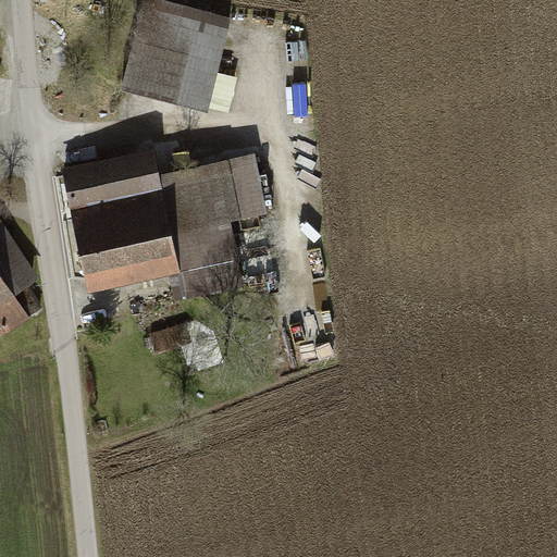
[(144,0),(136,0),(113,90),(226,119),(236,79),(217,75),(230,22),(144,0)]
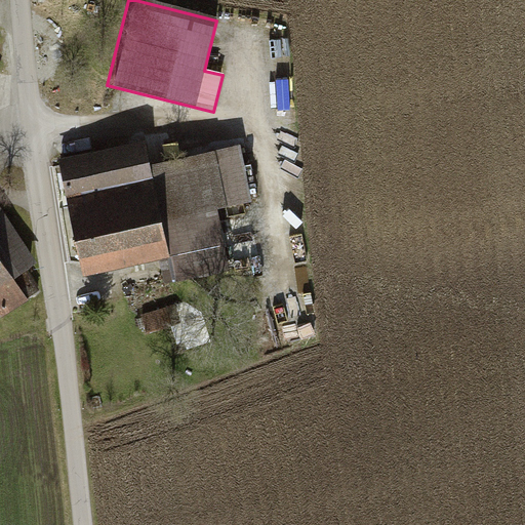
[(58,158),(81,275),(155,260),(159,283),(226,270),(224,258),(255,252),(235,148),(147,165),(142,142),(58,158)]
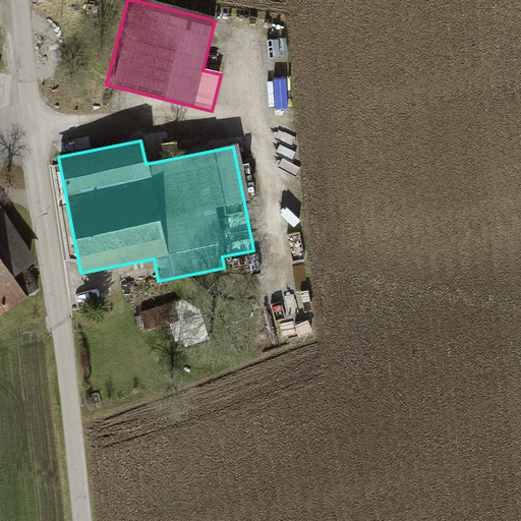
[(0,310),(38,287),(29,272),(37,267),(0,210),(0,310)]
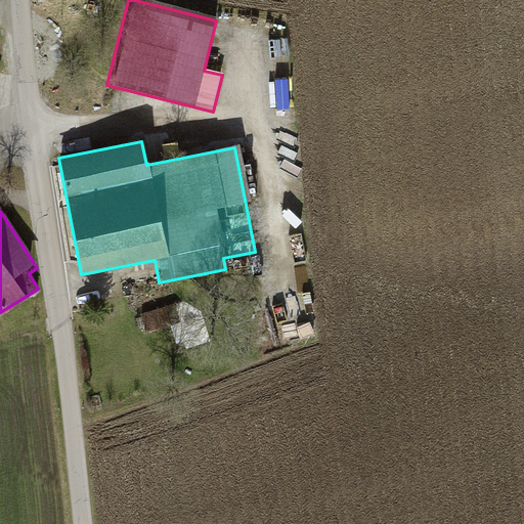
[(140,312),(144,334),(173,328),(169,307),(140,312)]
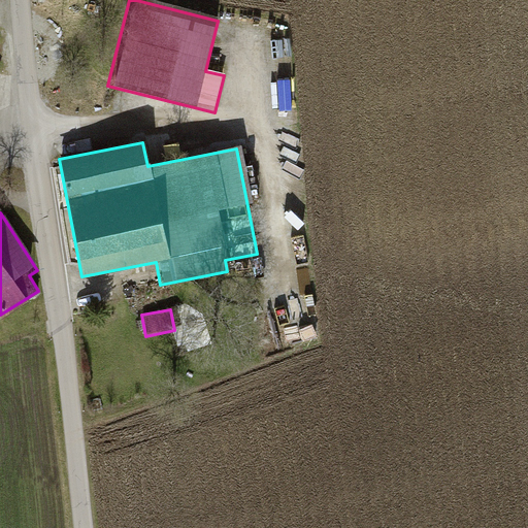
[(286,311),(286,355),(300,355),(300,311),(286,311)]
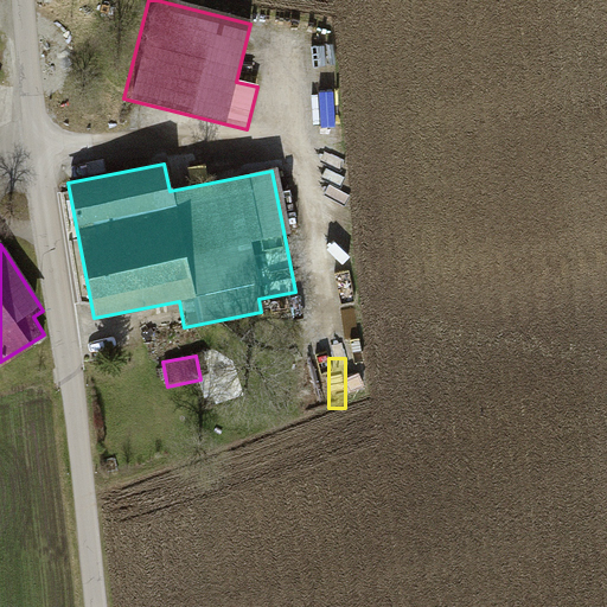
All buildings are outlined.
